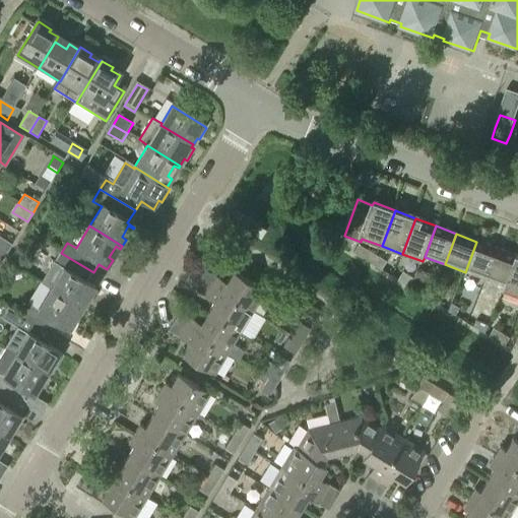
[(0,250),(7,254),(13,245),(0,236),(0,250)]
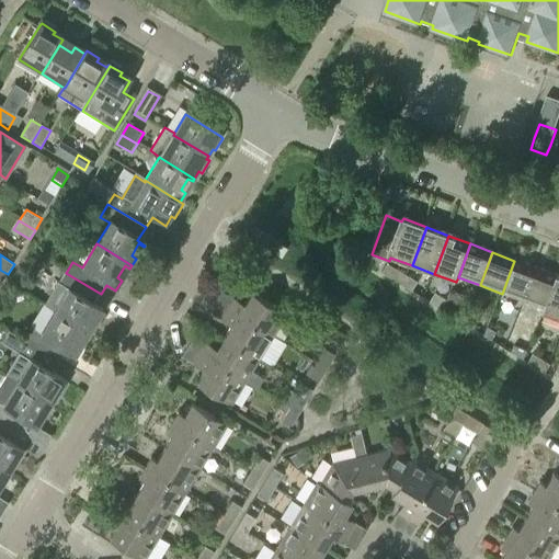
[(524,301),(536,269),(514,261),(502,294),(524,301)]
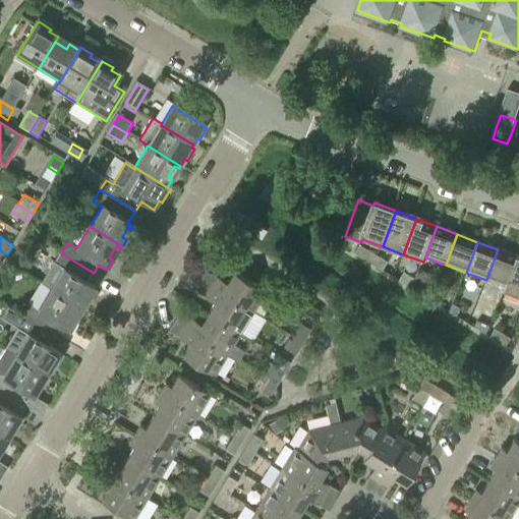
[(361,246),(356,254),(370,264),(376,254),(361,246)]
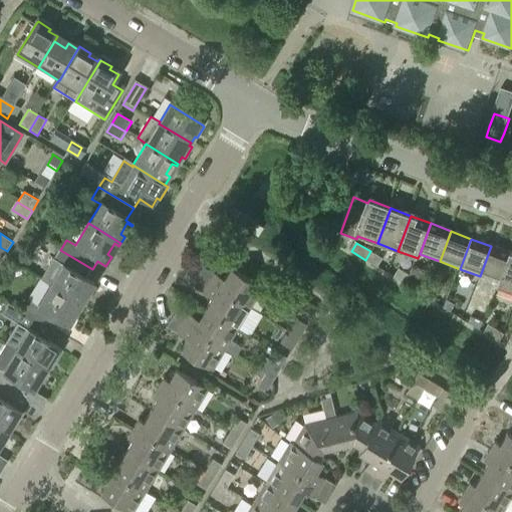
[(500,284),(511,254),(491,246),(480,276),(500,284)]
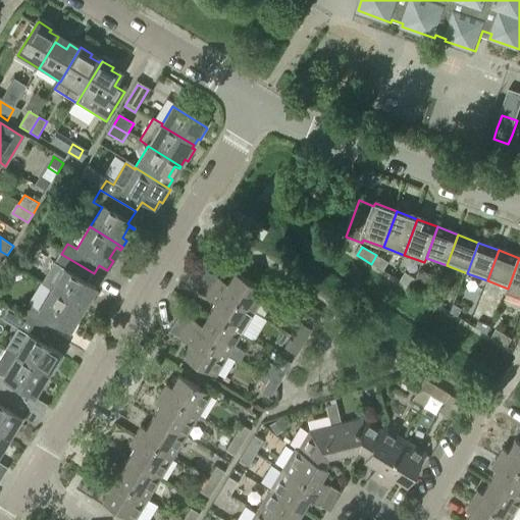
[(17,253),(9,264),(20,270),(28,259),(17,253)]
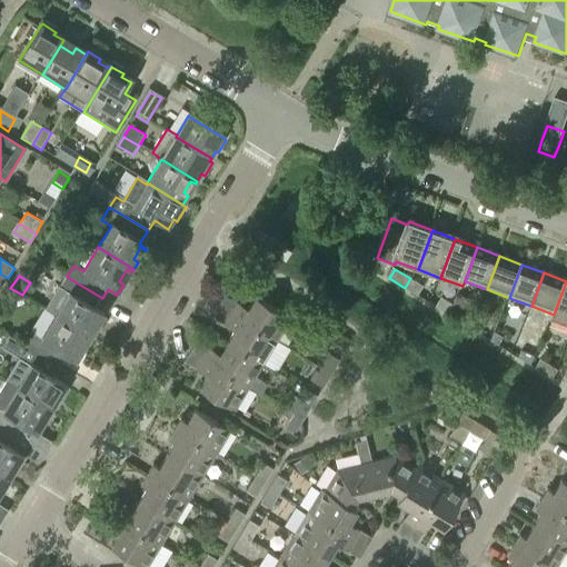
[(103,318),(95,311),(102,298),(67,277),(46,310),(56,316),(56,317),(91,338),(96,331),(90,328),(98,316),(103,319),(103,318)]
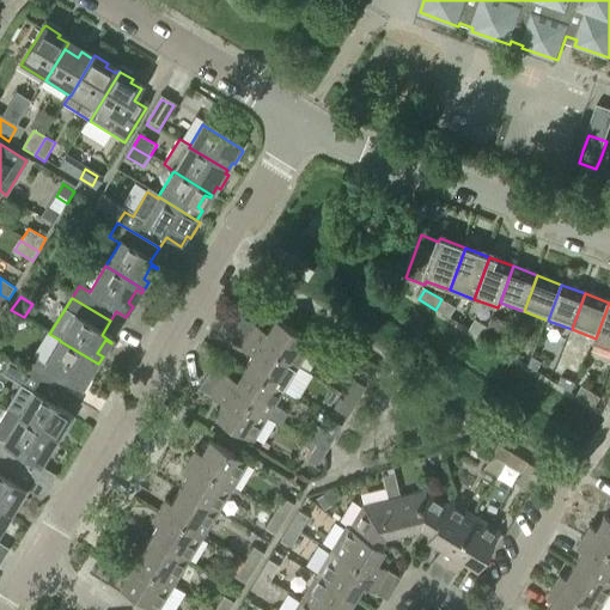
[(451,319),(458,310),(441,299),(435,310),(451,319)]
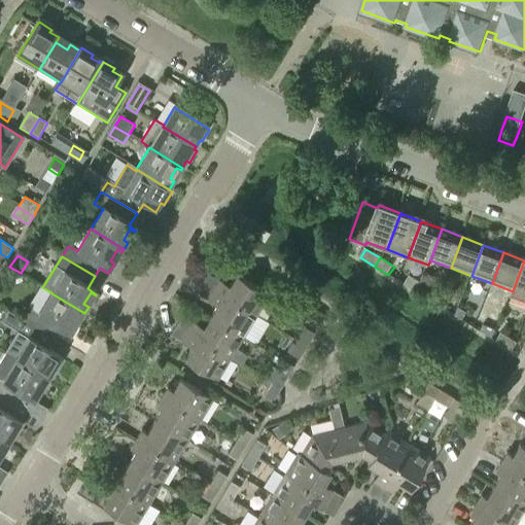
[(524,260),(513,291),(512,294),(524,299),(524,260)]
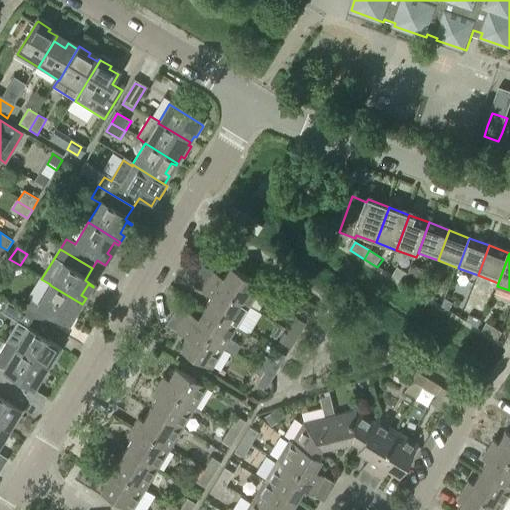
[(261,288),(230,269),(223,281),(217,278),(212,286),(249,308),(261,288)]
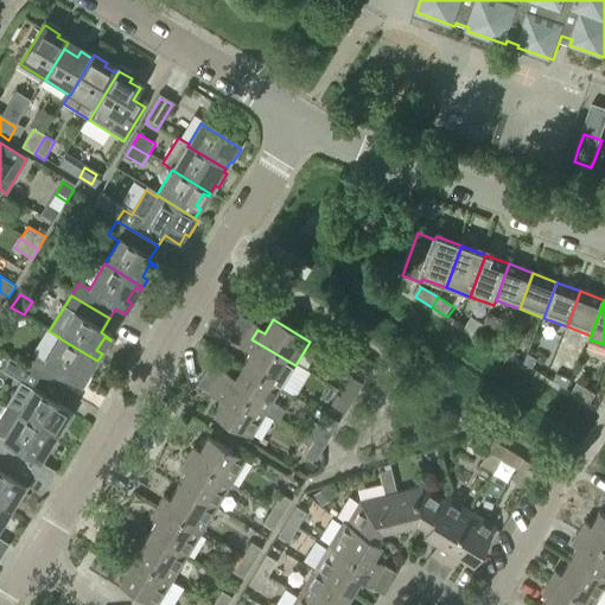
[(479,337),(485,326),(473,319),(466,329),(479,337)]
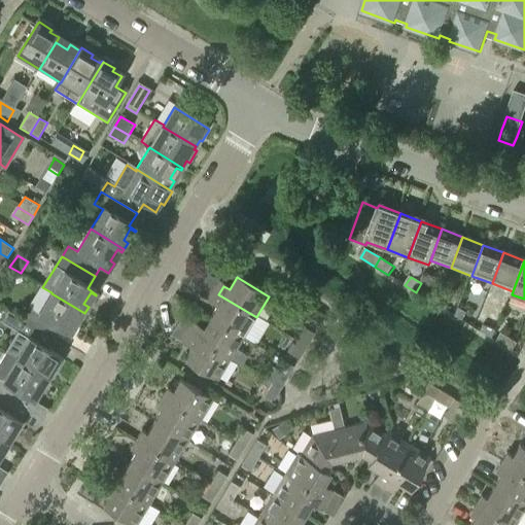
[(424,277),(420,289),(433,293),(438,281),(424,277)]
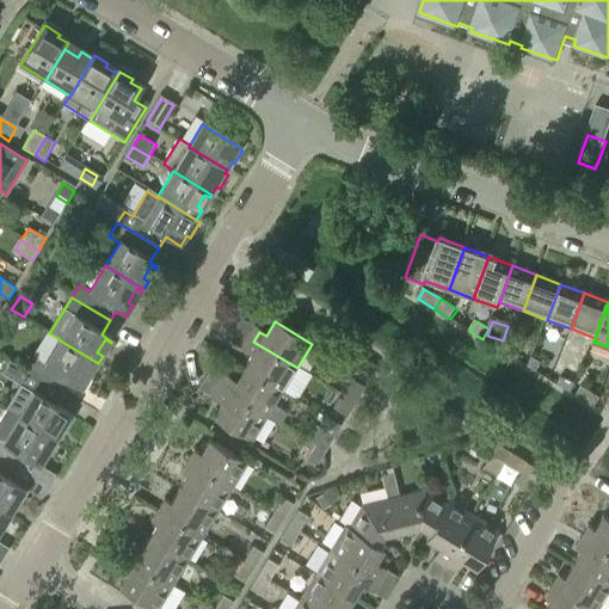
[(96,367),(98,363),(60,340),(43,367),(34,360),(25,373),(63,395),(71,385),(81,392),(87,380),(82,376),(90,364),(96,367)]
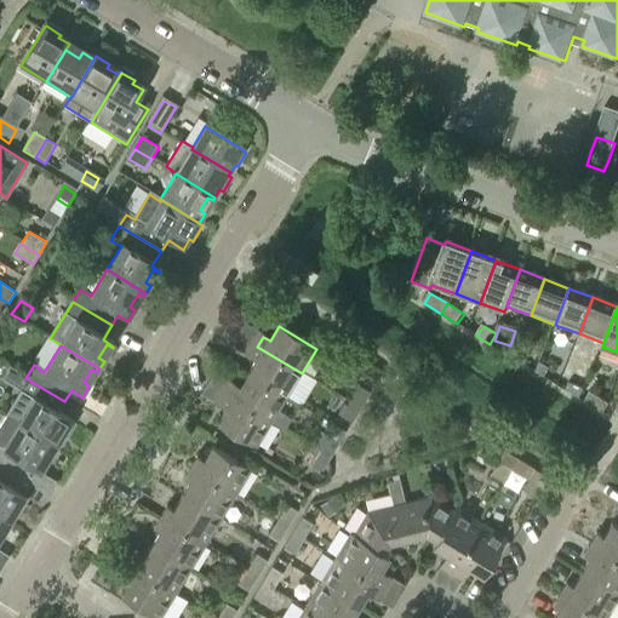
[(287,398),(302,373),(257,347),(250,359),(256,362),(249,375),(287,398)]
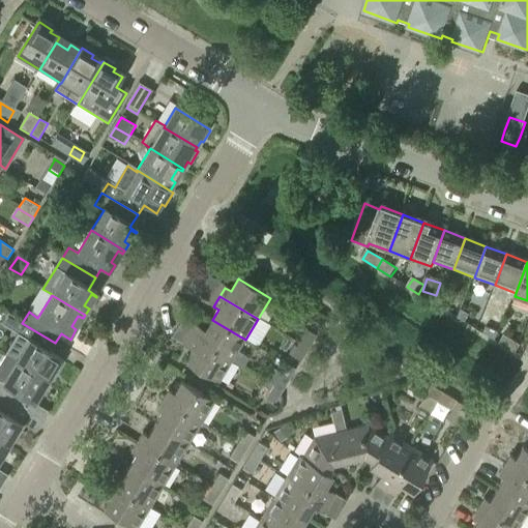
[(462,310),(459,319),(467,323),(471,315),(462,310)]
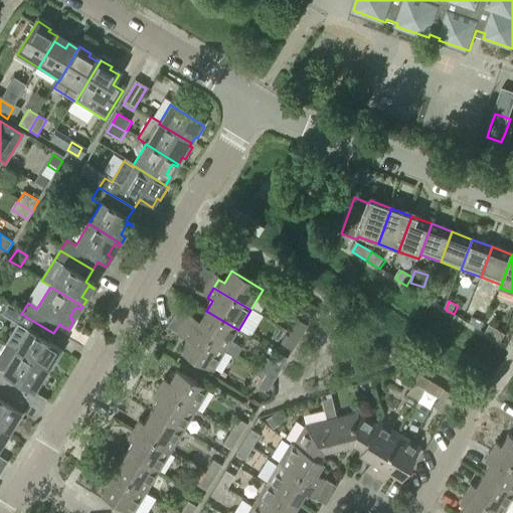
[(238,330),(206,311),(198,324),(193,321),(189,328),(225,351),(238,330)]
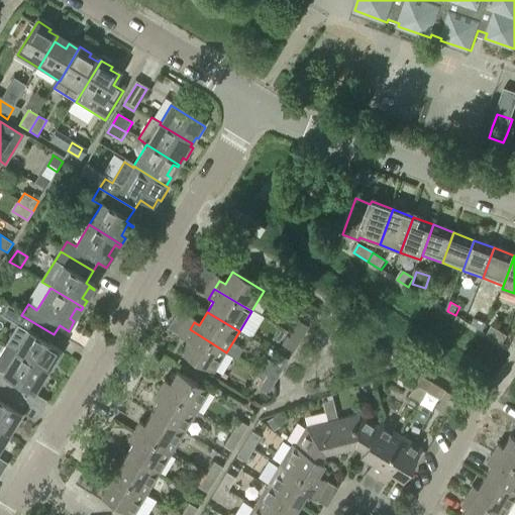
[(18,328),(6,347),(47,374),(52,367),(55,368),(62,355),(60,354),(60,353),(47,345),(54,334),(21,315),(15,326),(18,328)]
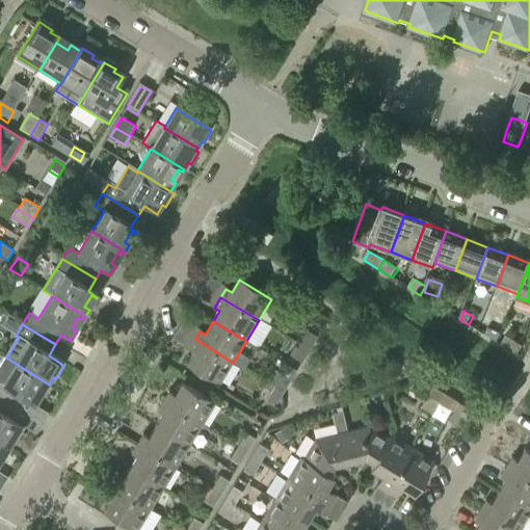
[(488,328),(486,336),(498,342),(501,335),(488,328)]
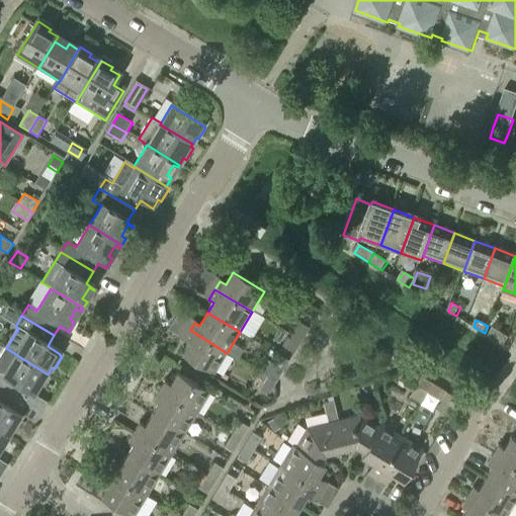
[(302,341),(308,330),(299,325),(293,336),(302,341)]
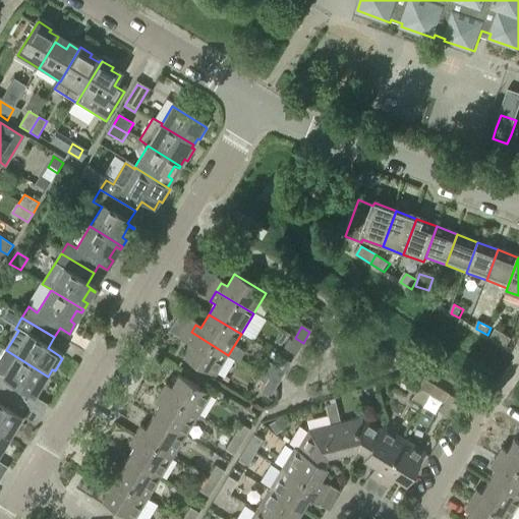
[(507,347),(512,339),(498,330),(492,338),(507,347)]
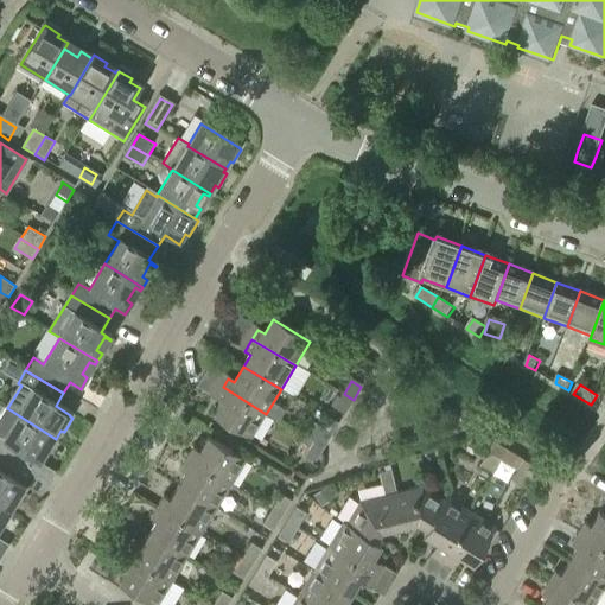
[(250,439),(266,414),(223,387),(216,399),(222,403),(214,416),(250,439)]
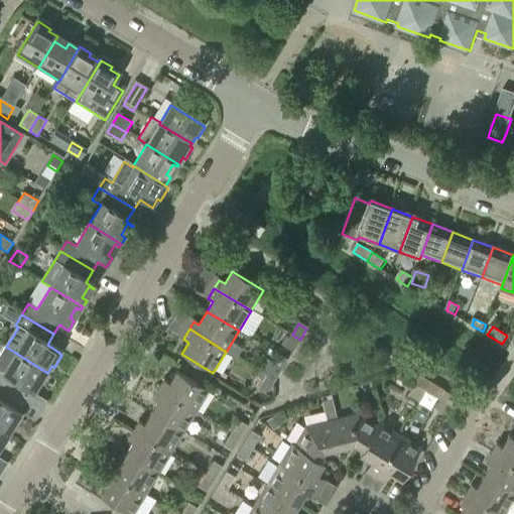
[(292,353),(300,340),(292,335),(284,348),(292,353)]
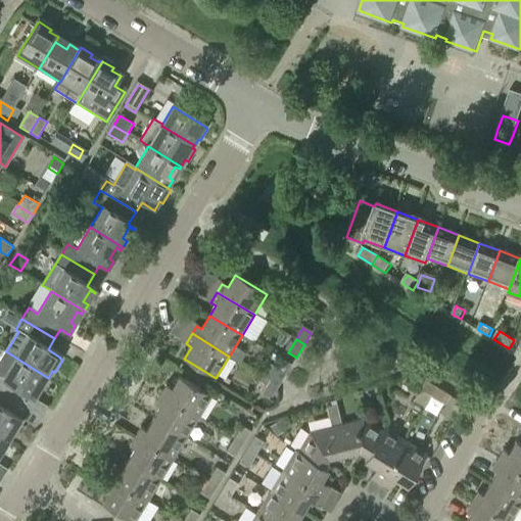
[(48,378),(6,351),(0,361),(0,392),(19,405),(26,395),(35,400),(40,391),(36,388),(42,377),(47,380),(48,378)]
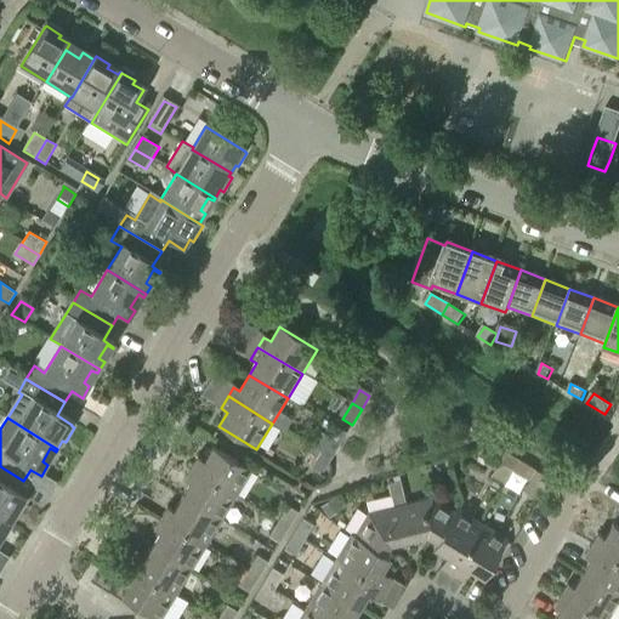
[(322,453),(331,459),(347,432),(338,427),(331,437),(322,432),(313,448),(322,453)]
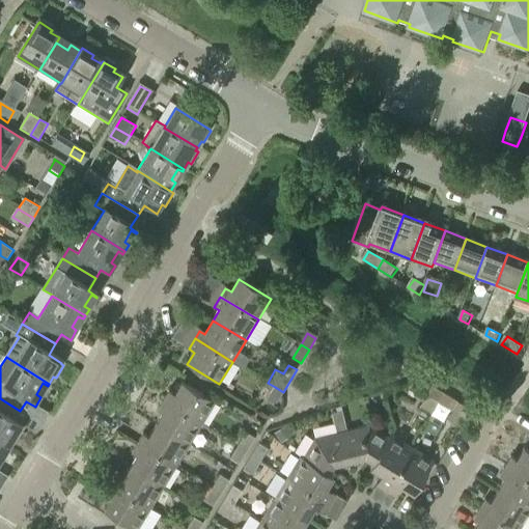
[(214,404),(182,384),(174,396),(168,392),(163,401),(200,425),(214,404)]
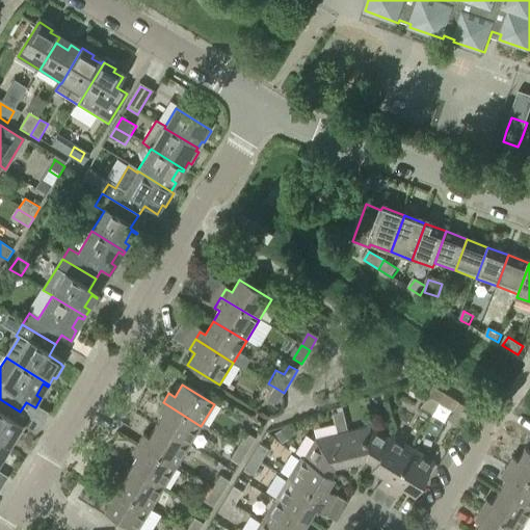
[(275,406),(282,396),(284,393),(275,388),(267,401),(275,406)]
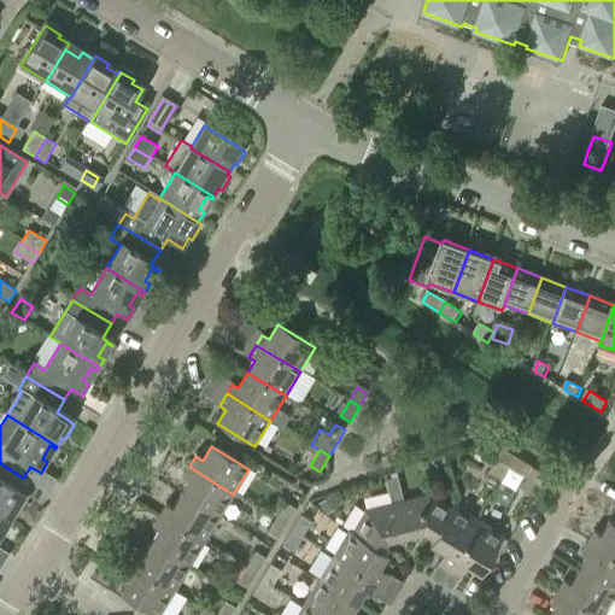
[(509,470),(515,461),(502,451),(495,462),(509,470)]
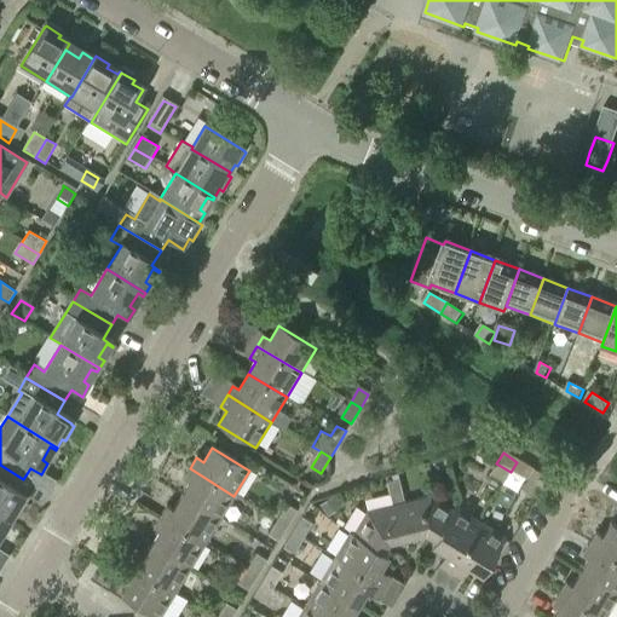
[(525,480),(532,471),(517,462),(511,472),(525,480)]
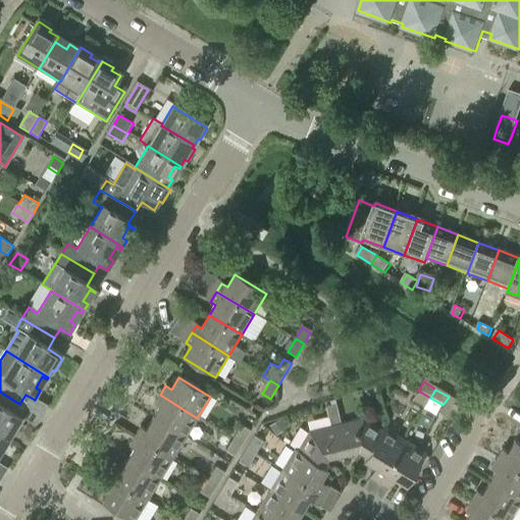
[(21,420),(12,415),(19,404),(0,392),(0,435),(9,442),(14,433),(9,430),(16,419),(20,422),(21,420)]
